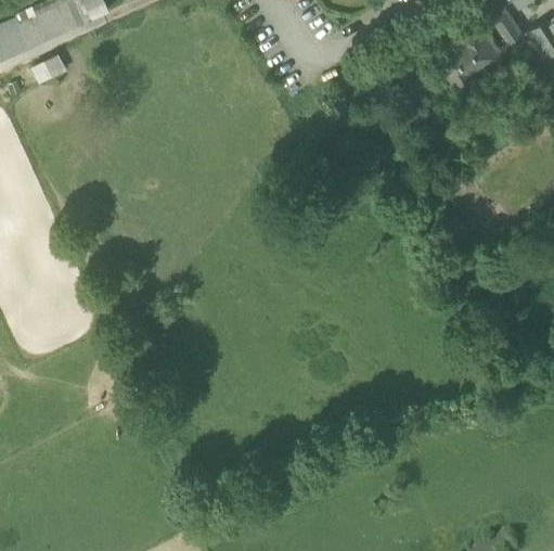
[(0,61),(110,13),(103,0),(46,0),(0,21),(0,61)]
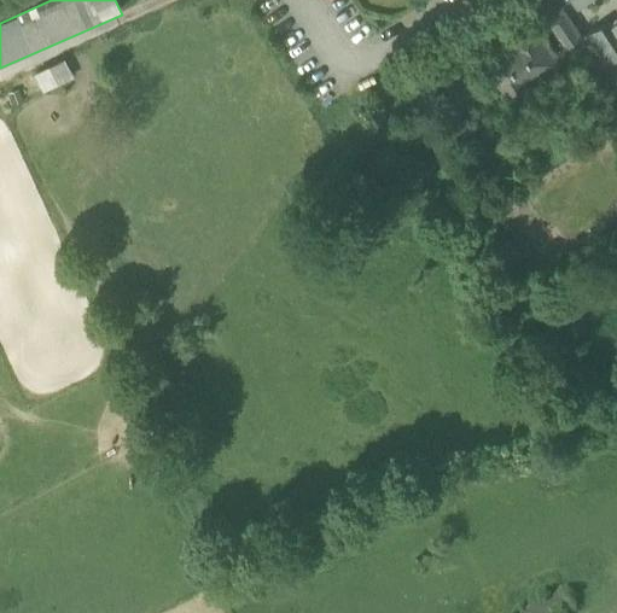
[(570,0),(576,11),(593,1),(592,0),(570,0)]
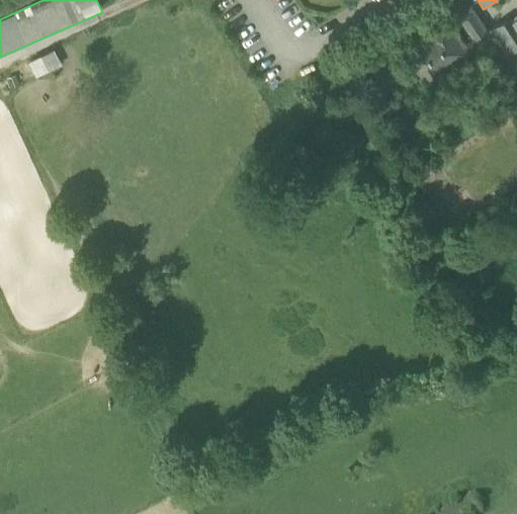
[(458,19),(478,48),(489,40),(470,12),(458,19)]
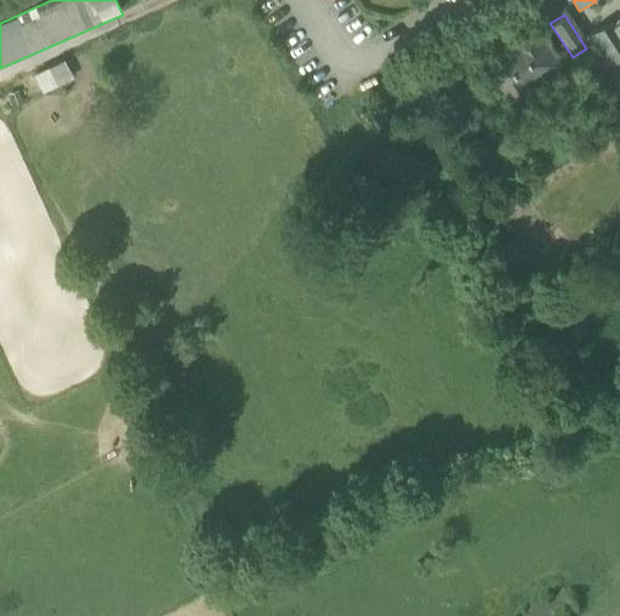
[(485,67),(512,108),(532,95),(528,89),(535,85),(562,67),(535,26),(515,40),(518,45),(485,67)]
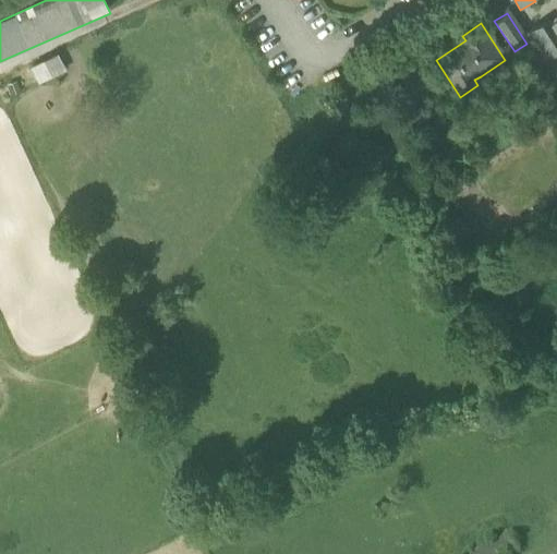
[(537,56),(543,65),(553,59),(556,55),(556,38),(556,37),(556,31),(555,28),(552,32),(548,25),(537,32),(547,48),(537,56)]
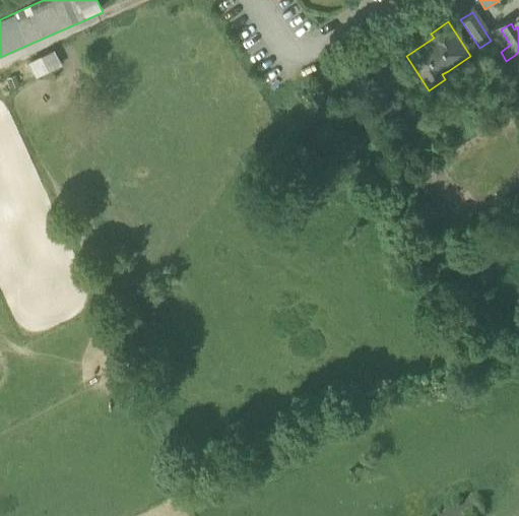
[(491,36),(501,52),(510,45),(501,29),(491,36)]
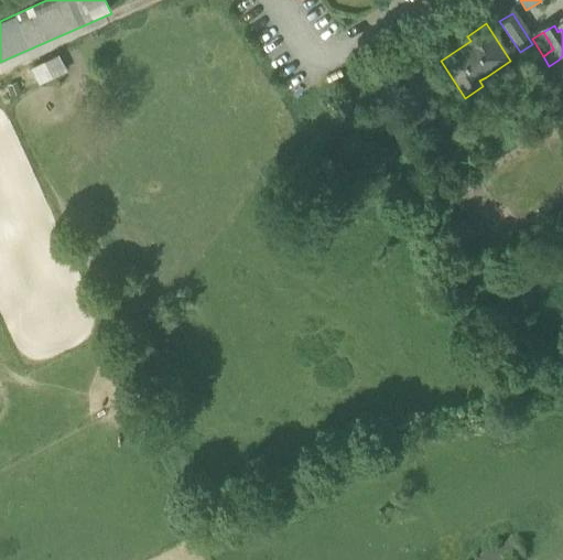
[(562,55),(559,60),(549,66),(559,82),(562,78),(562,55)]
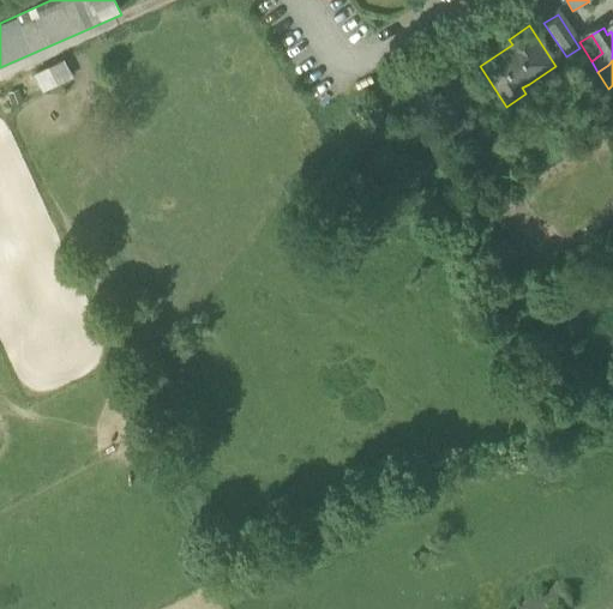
[(32,77),(42,96),(73,82),(64,62),(32,77)]
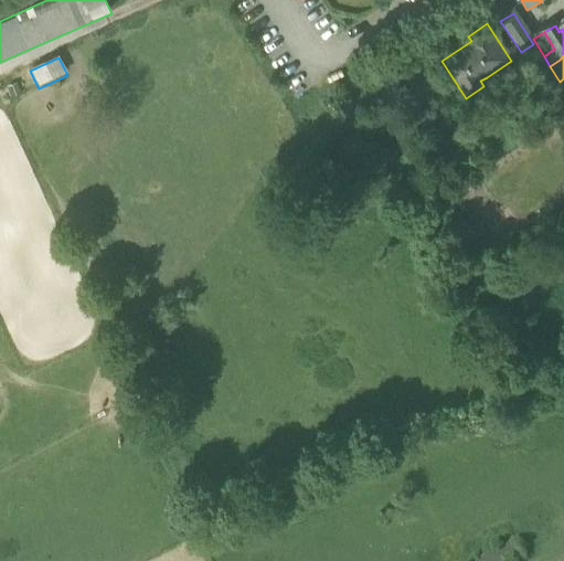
[(517,560),(511,551),(492,560),(517,560)]
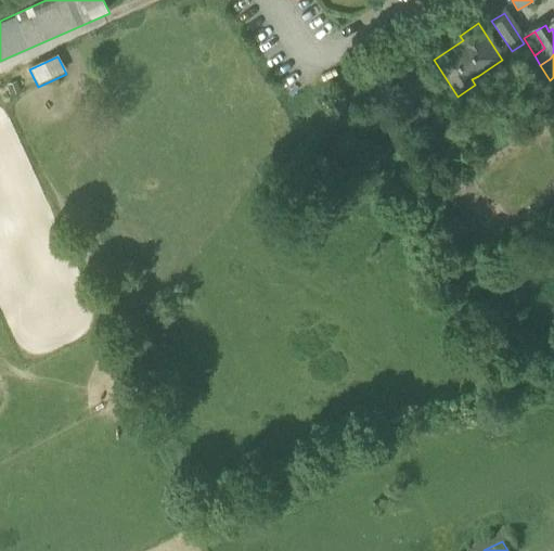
All buildings are outlined.
